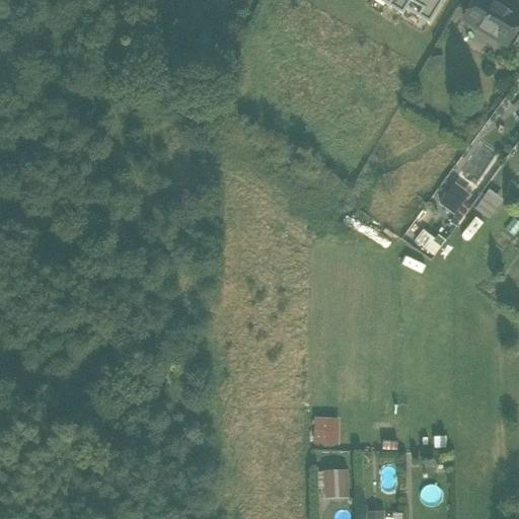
[(389,0),(390,0),(387,6),(402,15),(405,10),(410,2),(422,9),(417,17),(429,24),(443,0),(389,0)]
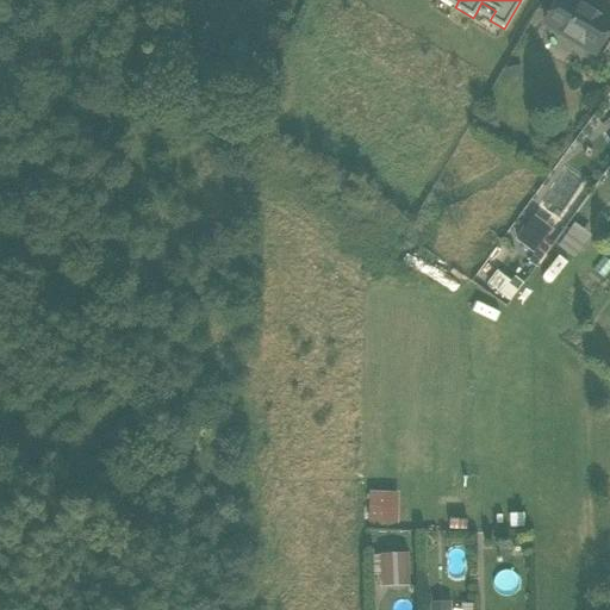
[(542,0),(534,17),(547,24),(560,1),(558,0),(542,0)]
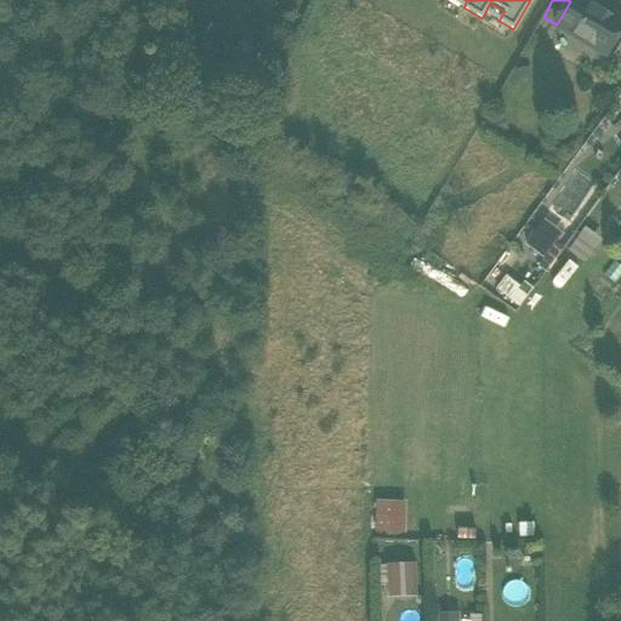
[(556,26),(605,55),(620,28),(620,24),(580,0),(570,0),(570,1),(557,24),(556,26)]
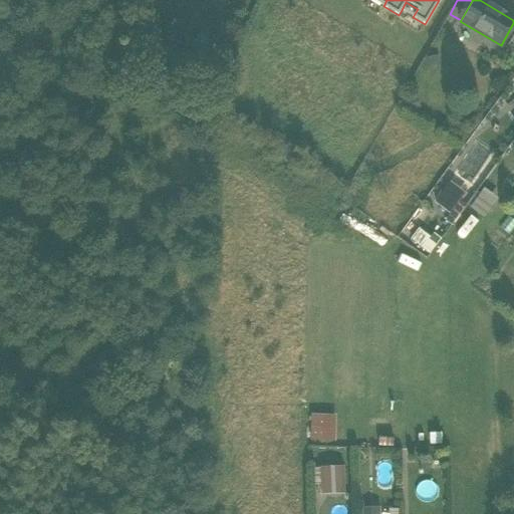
[(402,10),(413,17),(418,9),(406,2),(402,10)]
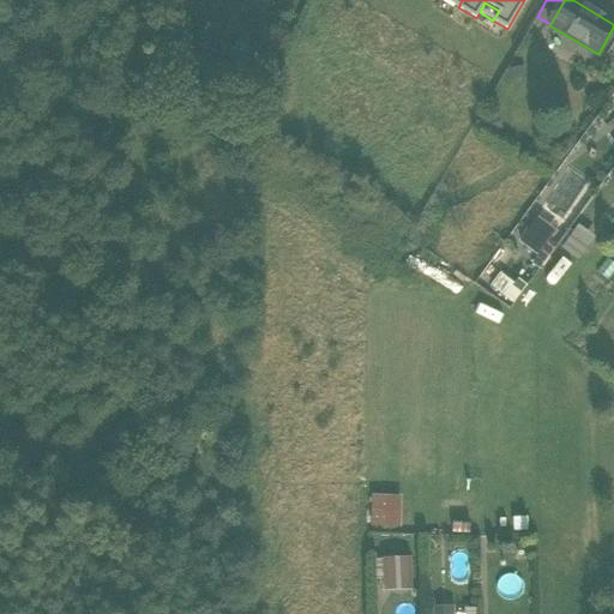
[(537,217),(519,242),(537,256),(531,265),(537,270),(557,245),(551,240),(557,232),(537,217)]
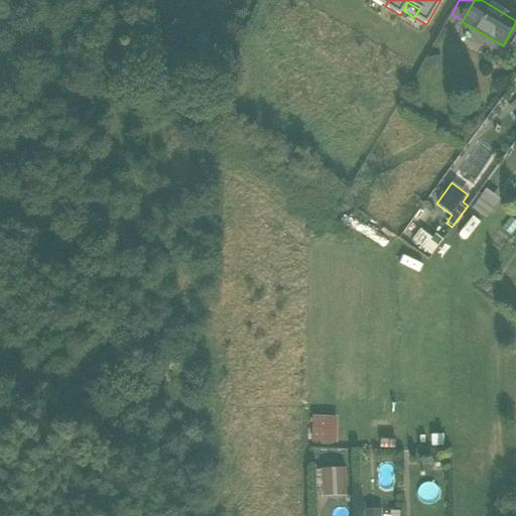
[(430,255),(442,240),(434,234),(431,238),(420,229),(411,241),(430,255)]
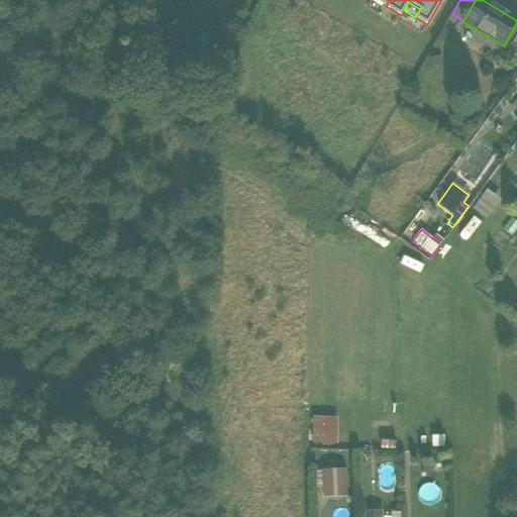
[(311,442),(337,443),(338,417),(312,417),(311,442)]
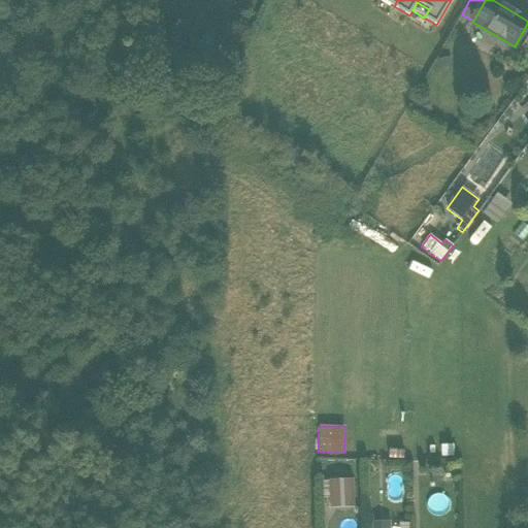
[(329,479),(330,507),(355,507),(354,479),(329,479)]
